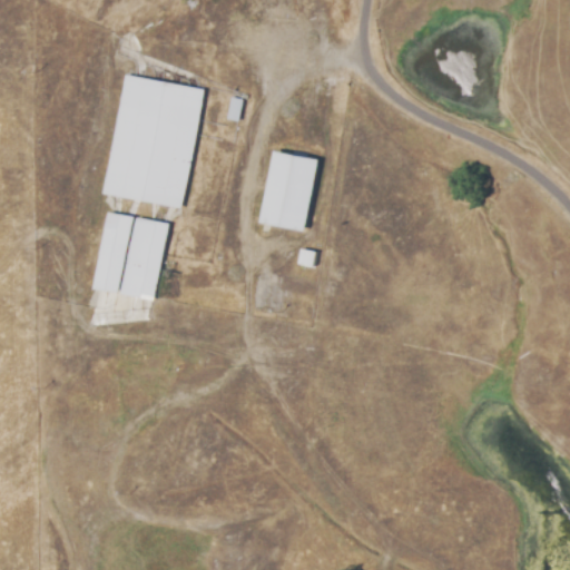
[(180,208),(104,193),(126,75),(203,90),(180,208)]
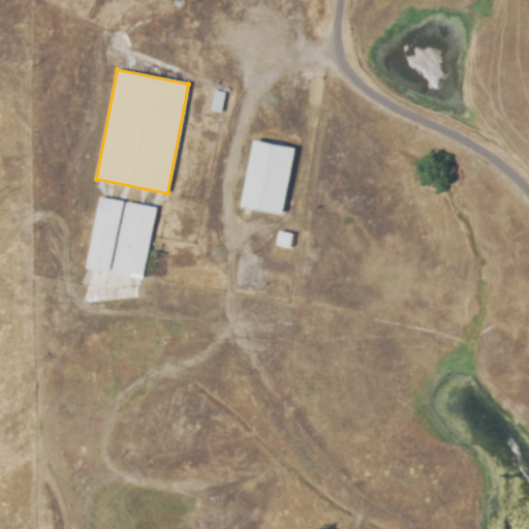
[(217,90),(228,92),(225,113),(214,111),(217,90)]
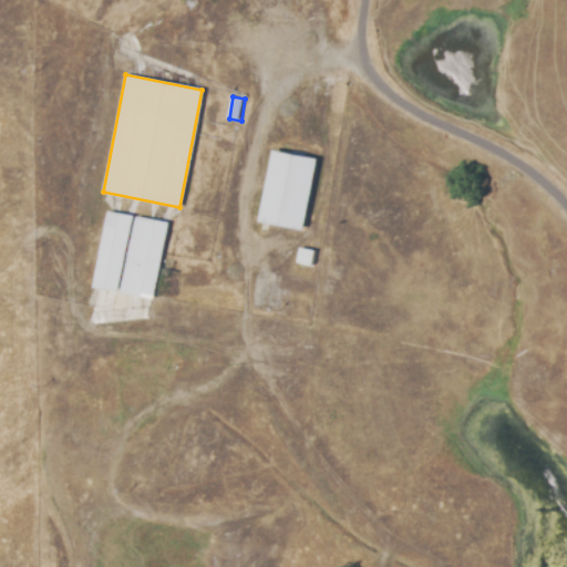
[(305,229),(261,220),(275,151),(319,160),(305,229)]
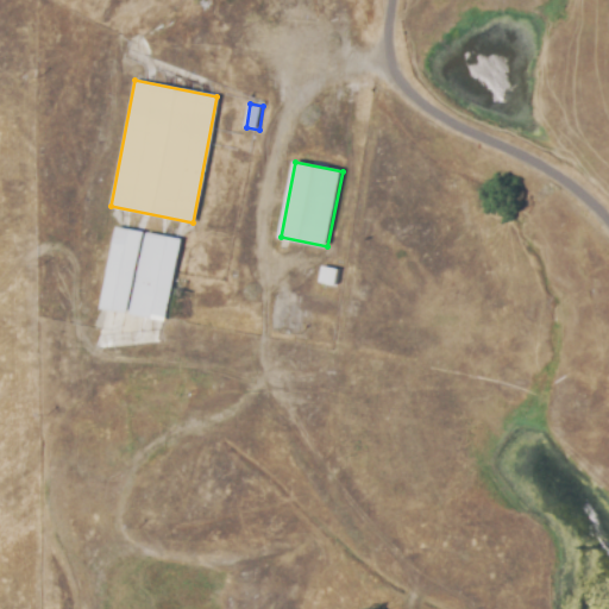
[(165,320),(102,308),(117,226),(181,238),(165,320)]
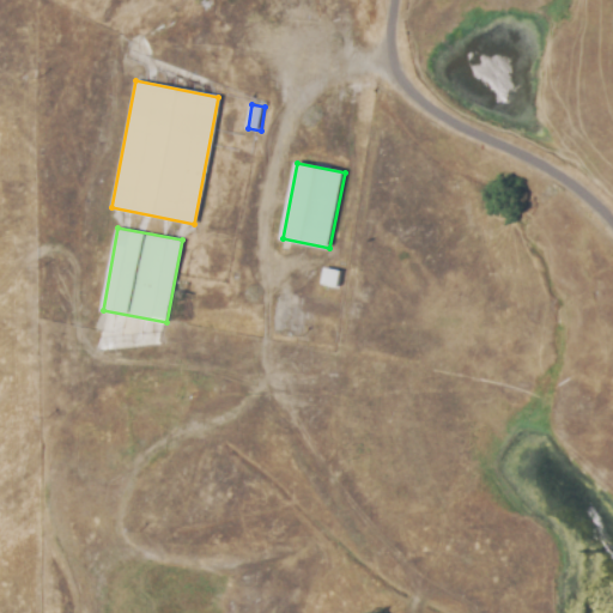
[(339,286),(325,284),(327,268),(343,271),(339,286)]
